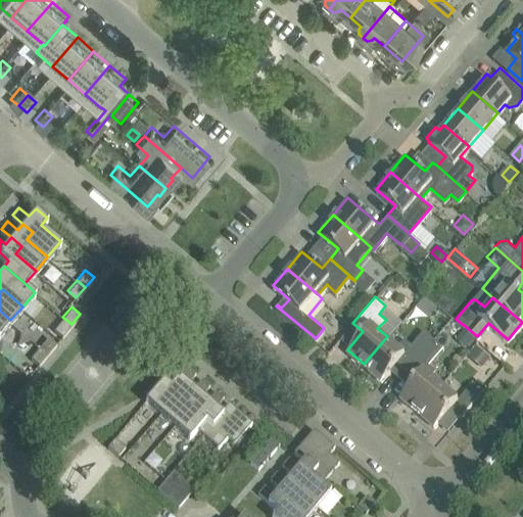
[(0,332),(10,320),(0,311),(0,332)]
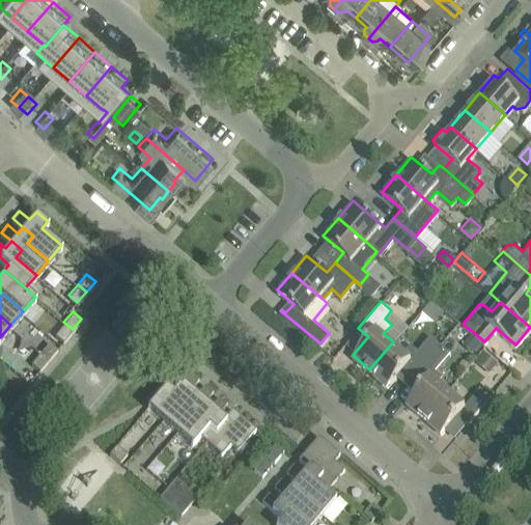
[(63,339),(73,329),(63,322),(55,332),(63,339)]
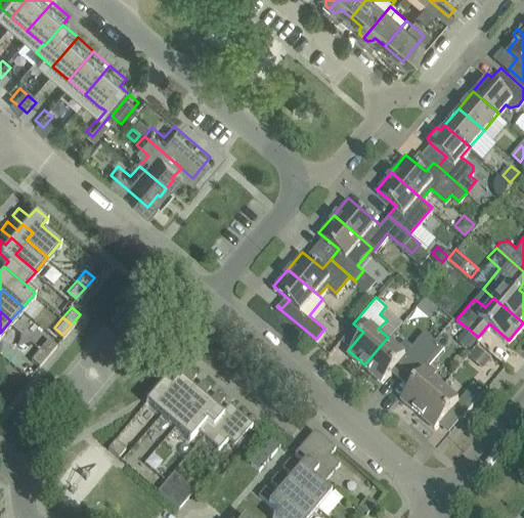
[(472,345),(478,337),(465,326),(456,336),(466,344),(468,342),(472,345)]
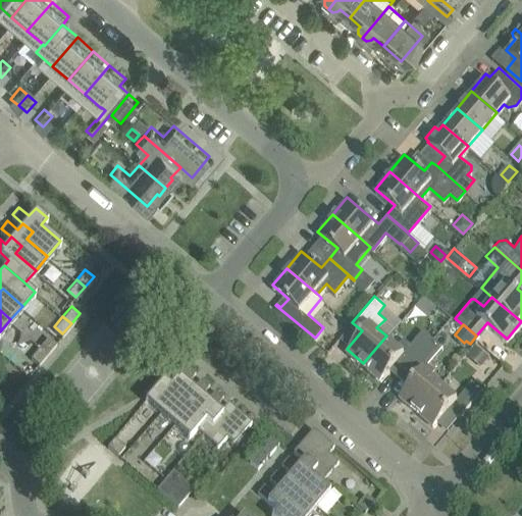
[(404,369),(432,336),(424,328),(411,343),(404,336),(397,345),(386,336),(363,363),(380,377),(395,361),(404,369)]
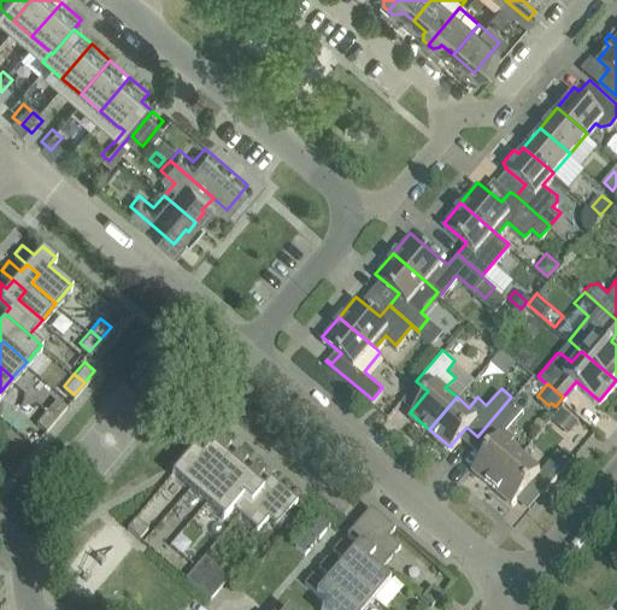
[(57,415),(66,403),(57,394),(47,408),(57,415)]
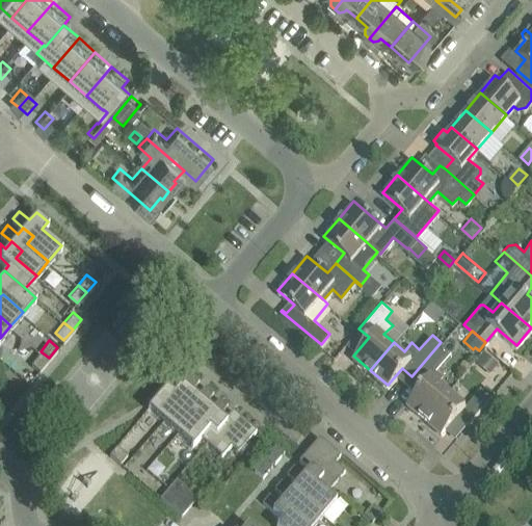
[(448,389),(439,380),(444,374),(436,368),(451,351),(441,342),(411,376),(421,385),(407,401),(424,417),(448,389)]
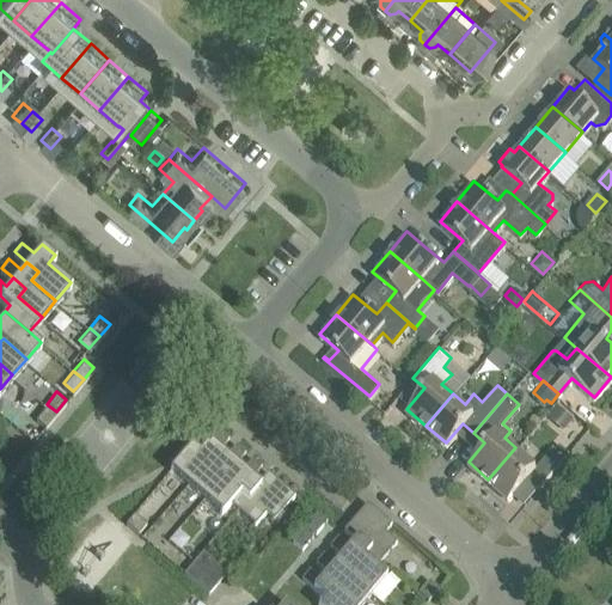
[(546,413),(563,426),(574,414),(557,399),(546,413)]
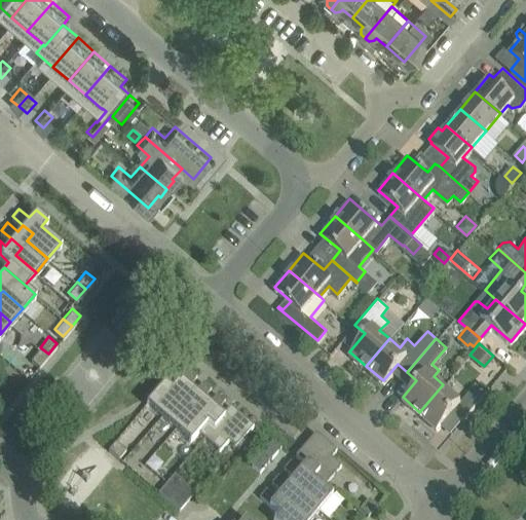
[(39,365),(48,354),(40,347),(31,358),(39,365)]
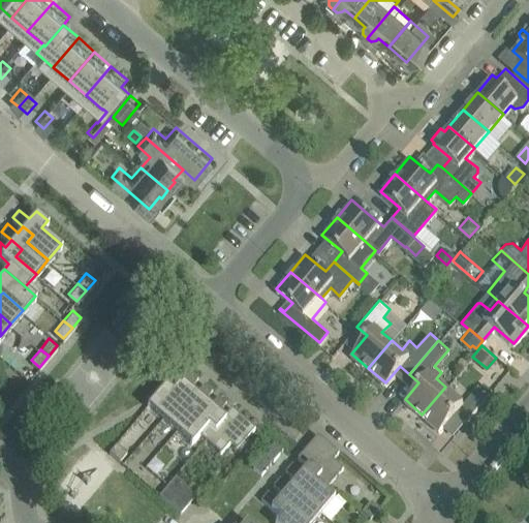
[(186,402),(195,391),(188,385),(197,374),(190,368),(173,389),(165,381),(148,403),(162,416),(179,396),(186,402)]
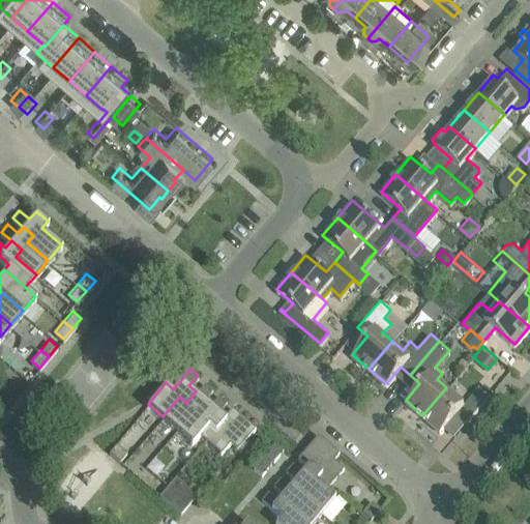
[(201,414),(210,404),(203,398),(211,387),(204,381),(196,391),(186,403),(179,397),(163,416),(176,429),(194,408),(201,414)]
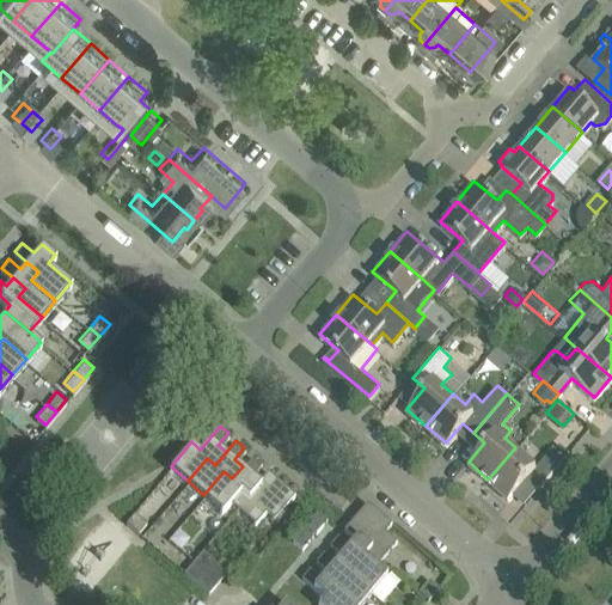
[(560,460),(569,448),(560,440),(550,452),(560,460)]
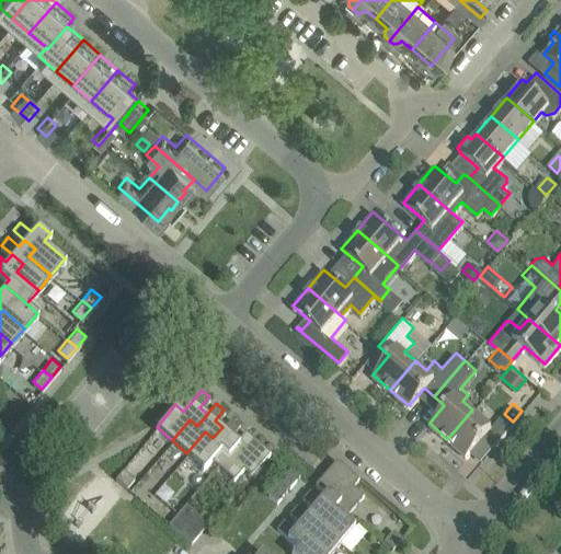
[(513,422),(504,414),(502,412),(491,425),(472,410),(447,439),(466,454),(484,434),(494,442),(513,422)]
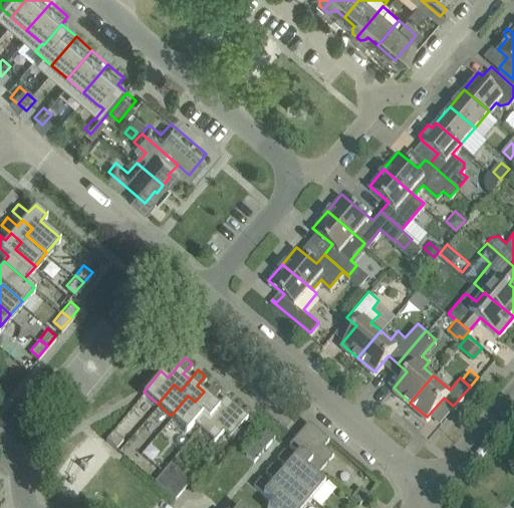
[(199,424),(217,403),(211,398),(219,388),(212,382),(204,392),(195,402),(188,396),(171,416),(186,428),(194,419),(199,424)]
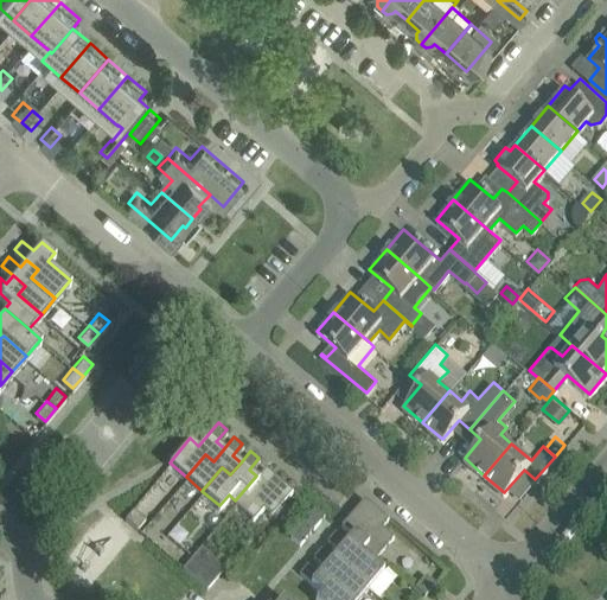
[(270,510),(281,498),(291,487),(273,472),(270,474),(264,470),(267,466),(266,465),(256,476),(235,500),(253,516),(263,503),(270,510)]
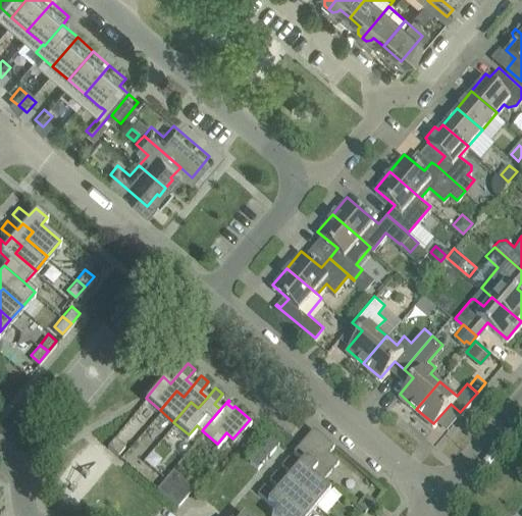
[(327,450),(332,443),(313,426),(300,442),(303,444),(298,449),(295,447),(294,449),(303,457),(324,474),(337,459),(327,450)]
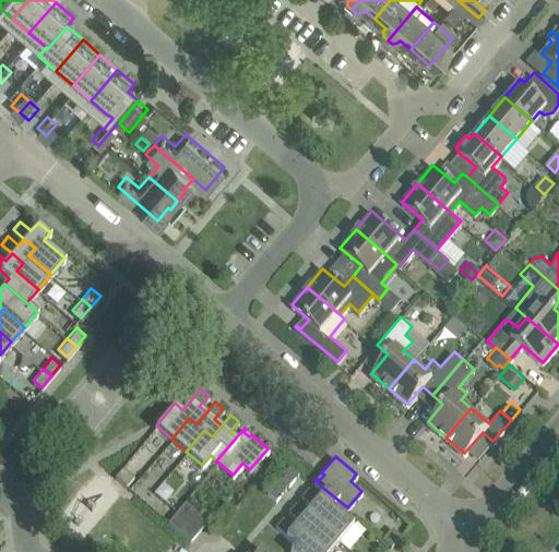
[(259,458),(249,469),(258,477),(268,466),(259,458)]
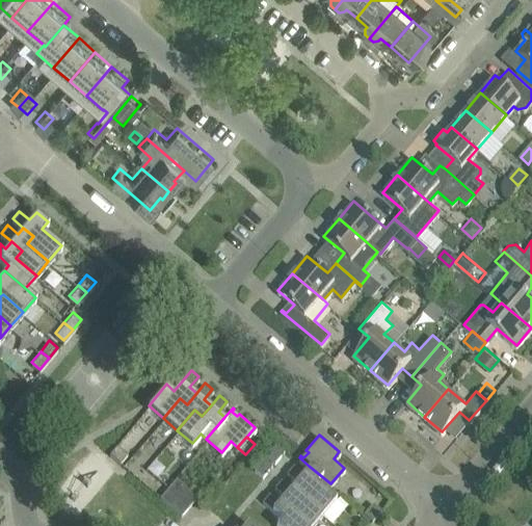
[(274,459),(284,449),(275,442),(266,452),(274,459)]
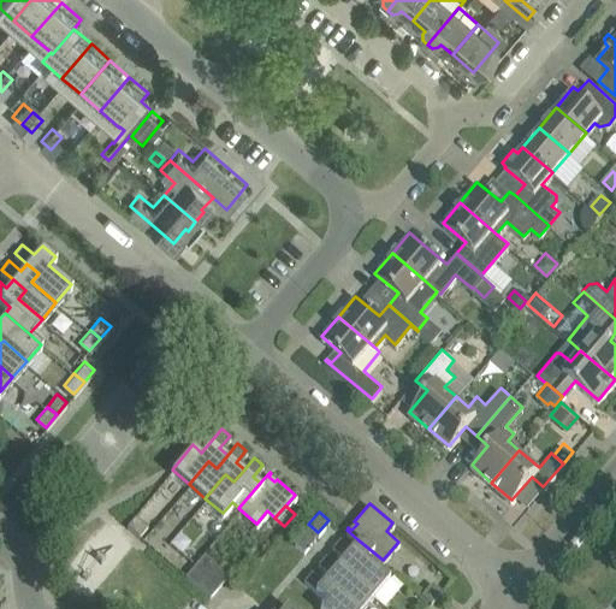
[(126,522),(138,533),(147,524),(135,513),(126,522)]
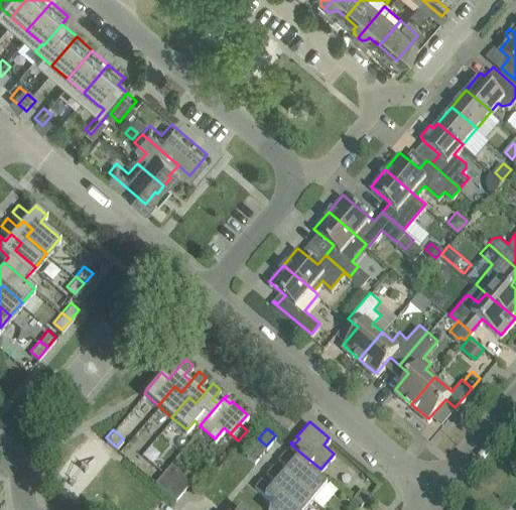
[(254,460),(263,449),(255,441),(246,453),(254,460)]
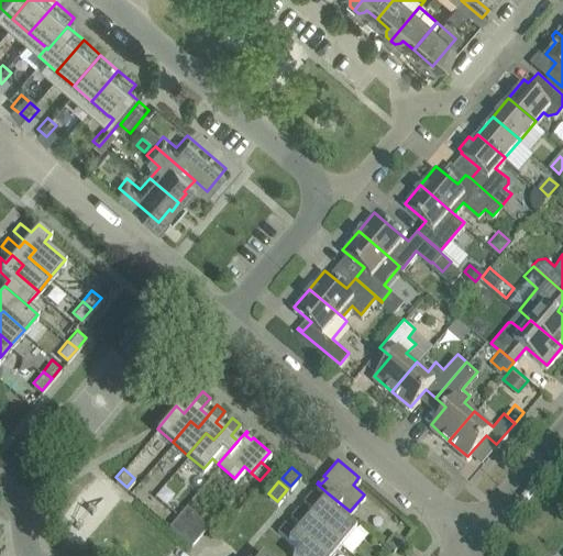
[(321,499),(311,490),(310,489),(304,497),(315,507),(326,515),(319,523),(341,542),(354,525),(344,516),(350,511),(327,492),(321,499)]
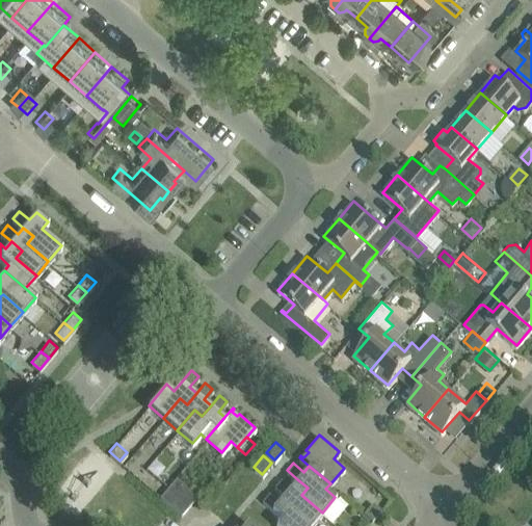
[(168,484),(189,503),(197,494),(176,475),(168,484)]
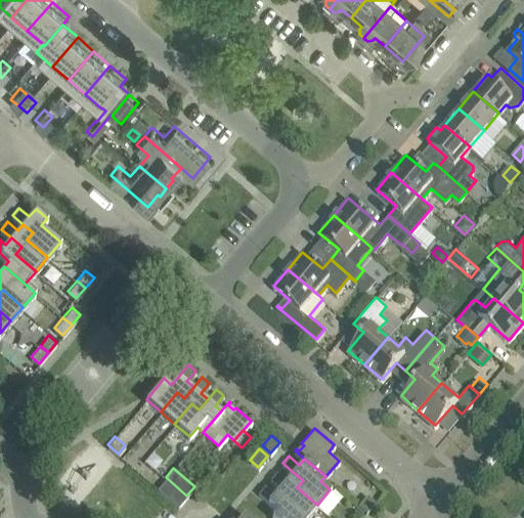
[(303,480),(293,472),(287,478),(276,470),(270,477),(280,485),(291,494),(285,502),(304,517),(305,517),(317,505),(297,487),(303,480)]
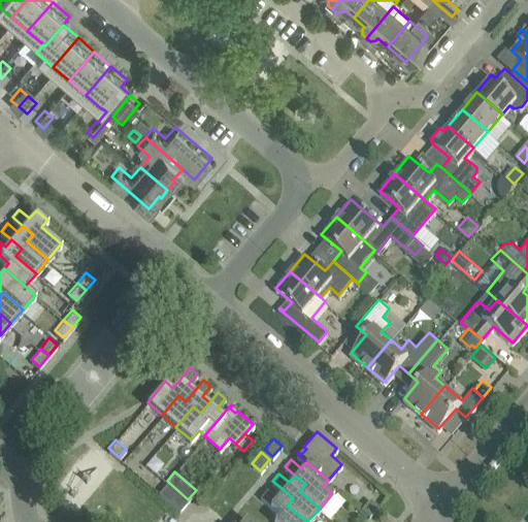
[(179,509),(188,499),(167,481),(159,491),(179,509)]
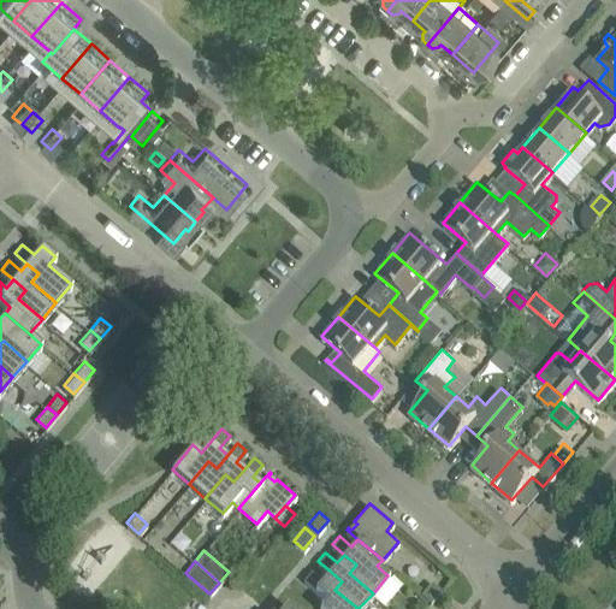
[(342,581),(330,571),(323,579),(312,569),(304,578),(327,597),(320,605),(323,608),(357,608),(335,590),(342,581)]
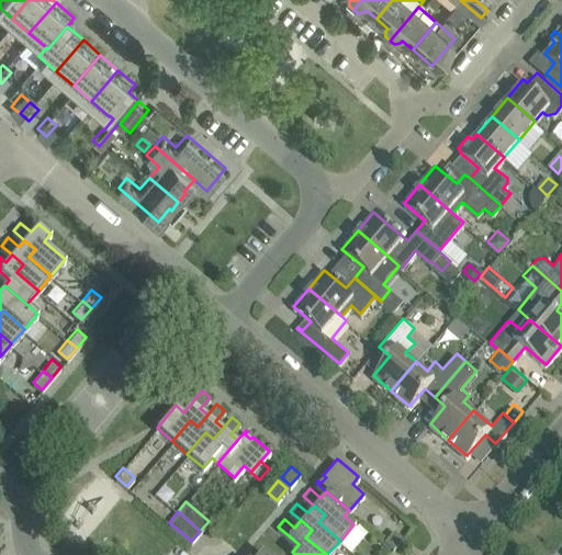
[(402,535),(393,528),(383,539),(393,546),(402,535)]
